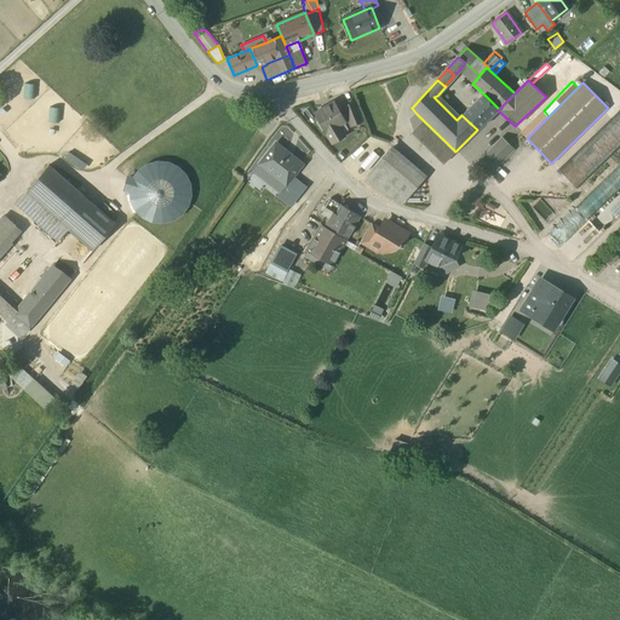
[(461,115),(477,130),(498,110),(499,109),(483,93),(461,115)]
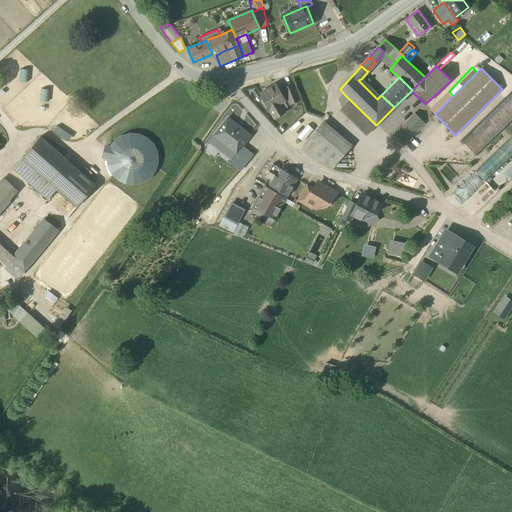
[(260,93),(274,118),(282,113),(277,105),(284,101),(275,84),(260,93)]
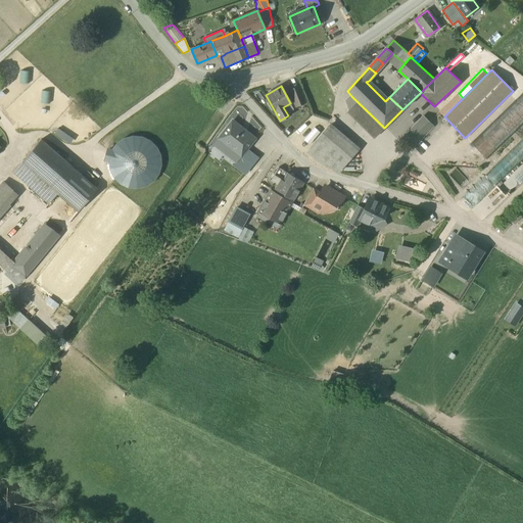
[(288,90),(295,107),(306,103),(299,86),(288,90)]
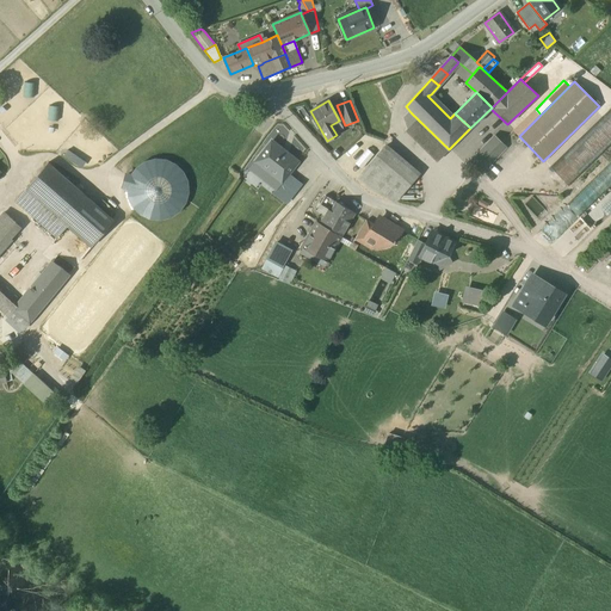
[(512,130),(519,136),(541,115),(536,109),(535,107),(512,130)]
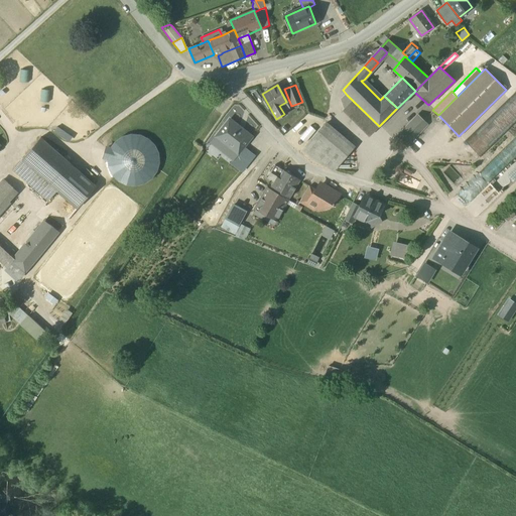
[(515,92),(465,141),(481,157),(515,122),(515,92)]
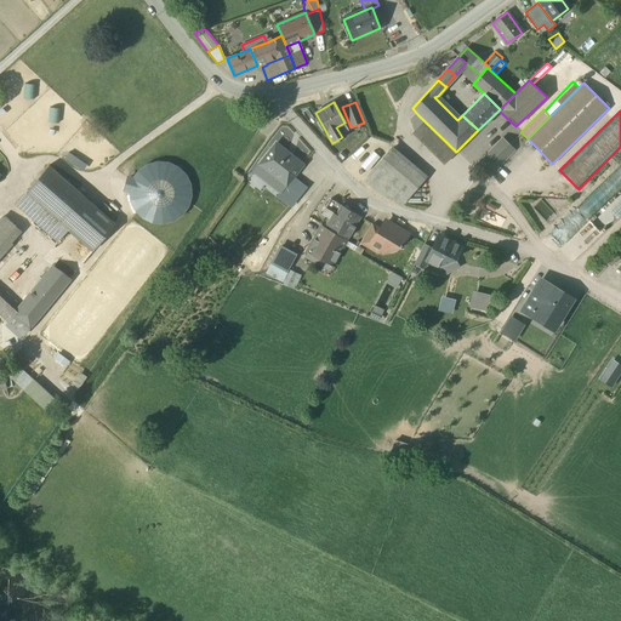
[(252,121),(261,127),(267,118),(260,113),(252,121)]
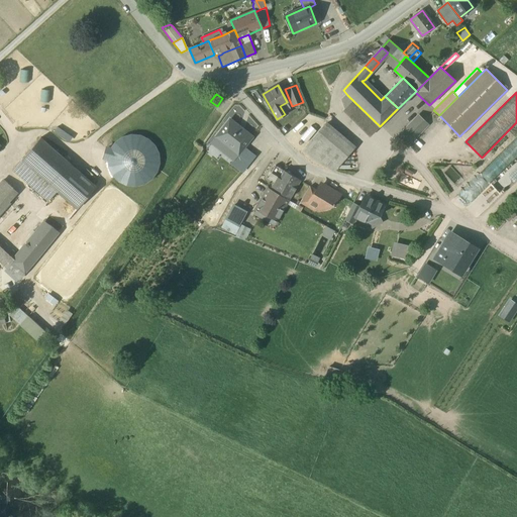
[(371,135),(380,126),(347,95),(341,101),(345,111),(371,135)]
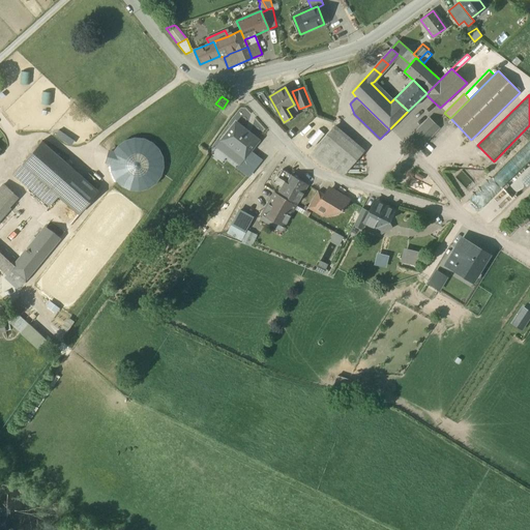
[(429,118),(424,123),(434,133),(439,127),(429,118)]
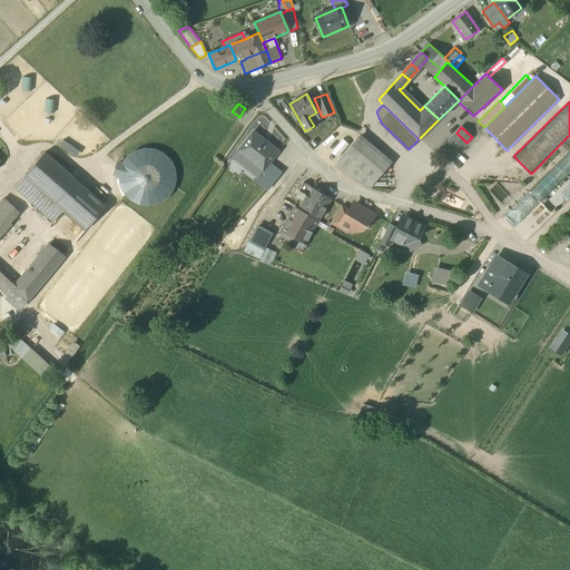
[(262,170),(263,172),(269,163),(278,151),(254,131),(239,149),(237,151),(251,161),(262,170)]
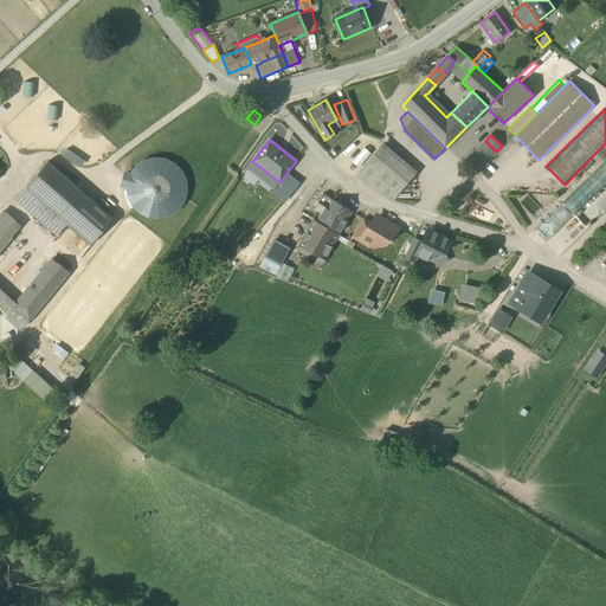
[(465,161),(477,172),(496,152),(485,141),(465,161)]
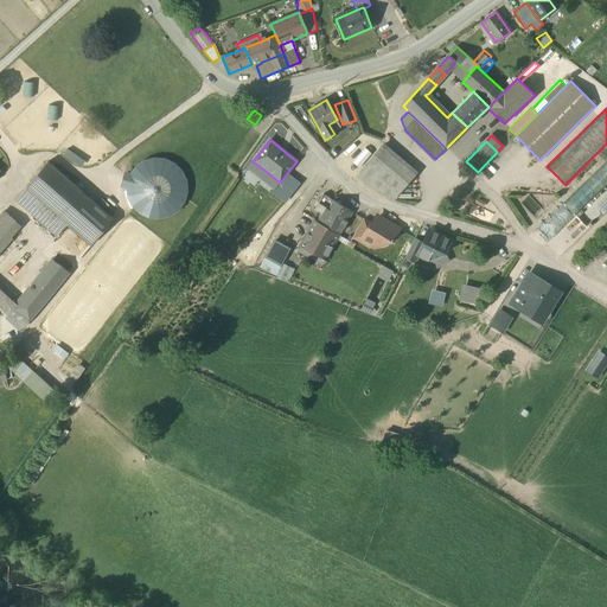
[(416,172),(384,145),(357,177),(372,191),(391,200),(416,172)]
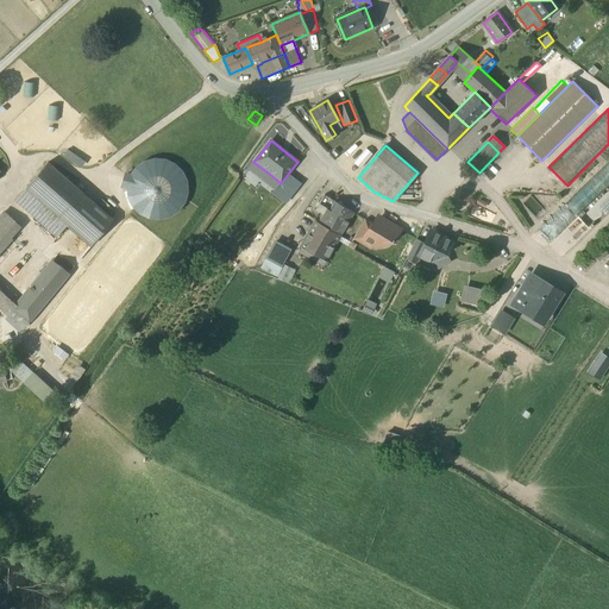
[(368,148),(353,161),(362,168),(375,155),(368,148)]
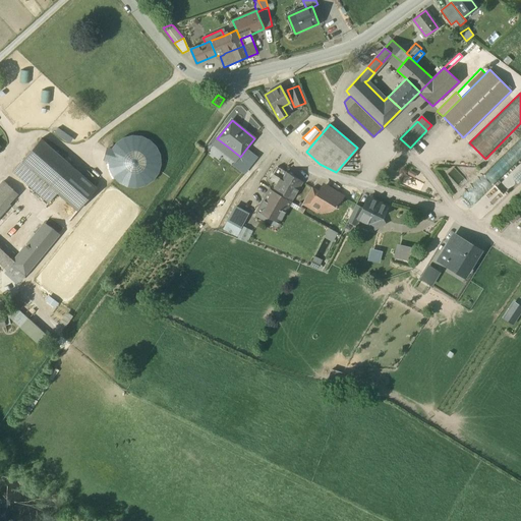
[(57,127),(54,132),(69,142),(73,136),(57,127)]
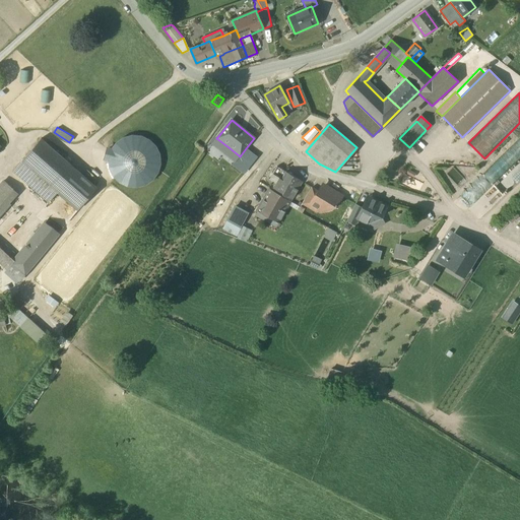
[(151,179),(156,172),(158,163),(157,155),(154,147),(148,141),(141,138),(132,137),(124,139),(117,144),(112,151),(107,149),(105,157),(110,159),(111,168),(114,176),(121,182),(128,185),(136,186),(144,183),(151,179)]
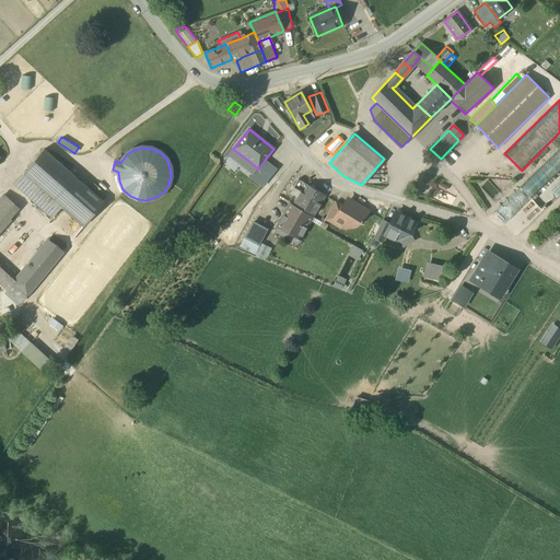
[(44,149),(25,171),(63,205),(85,223),(104,201),(103,201),(98,197),(89,188),(45,150),(44,149)]
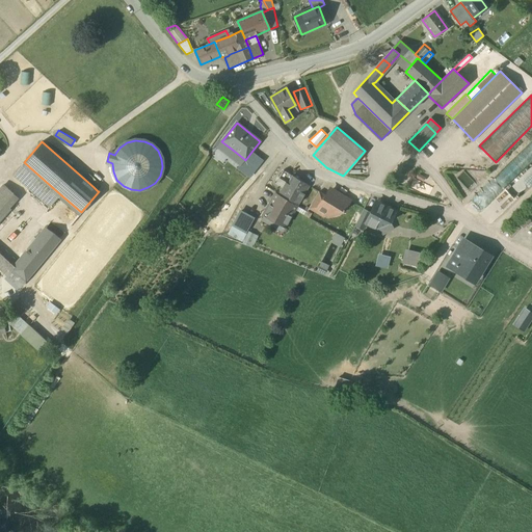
[(244,159),(221,141),(216,148),(239,166),(240,164),(244,159)]
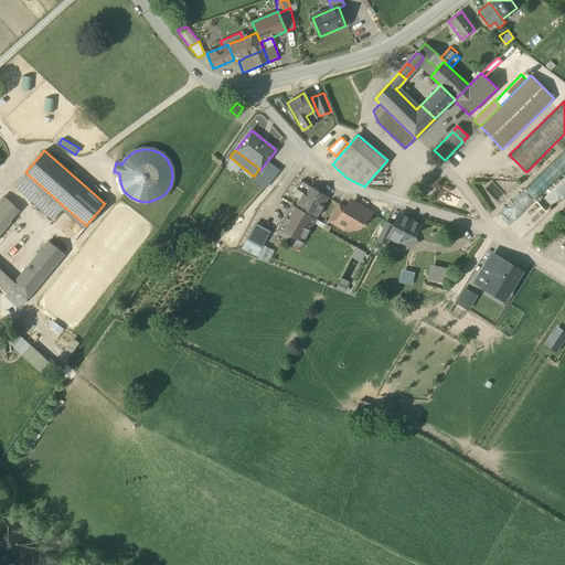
[(255,174),(268,184),(279,171),(267,161),(260,170),(259,169),(255,174)]
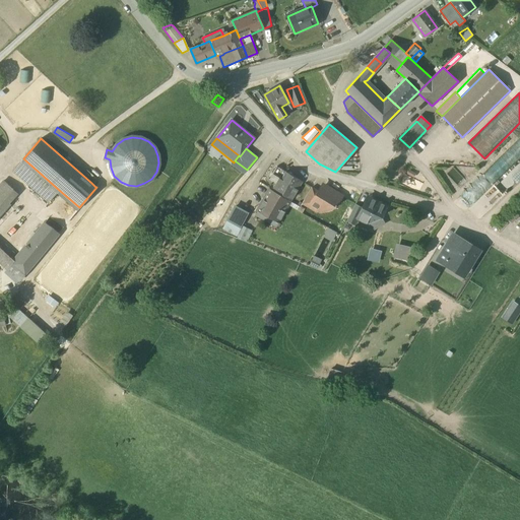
[(48,202),(59,190),(23,158),(12,172),(48,202)]
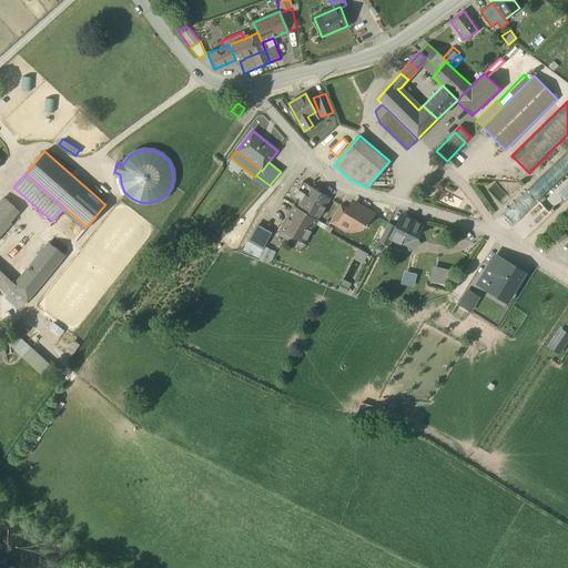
[(256,175),(255,178),(253,180),(266,190),(270,185),(256,175)]
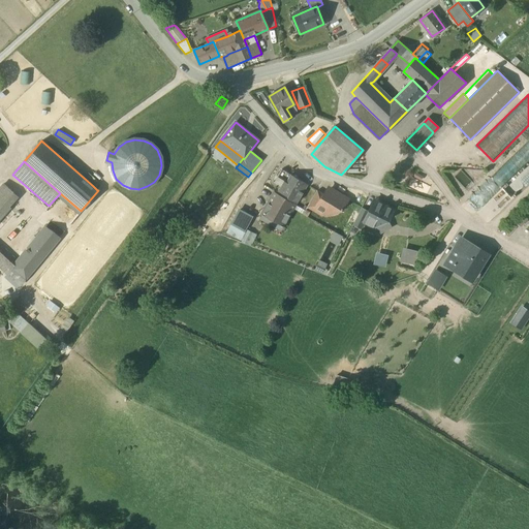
[(275,181),(282,185),(283,183),(286,184),(290,177),(290,176),(282,170),(275,181)]
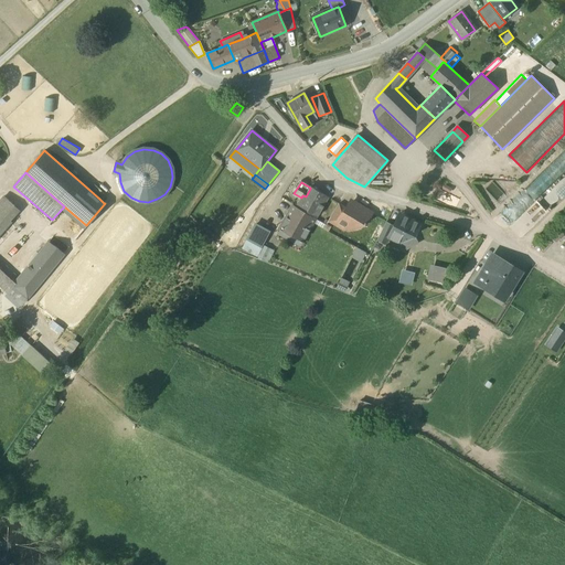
[(94,185),(89,190),(99,199),(104,194),(94,185)]
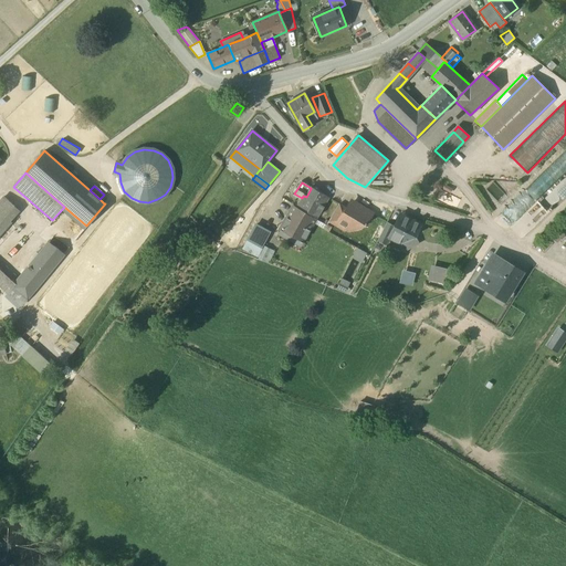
[(311,189),(306,197),(324,207),(328,199),(311,189)]
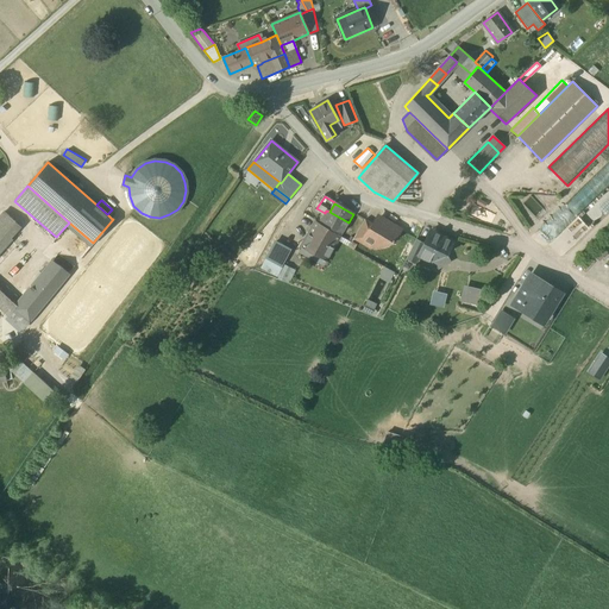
[(491,220),(494,213),(475,206),(472,214),(491,220)]
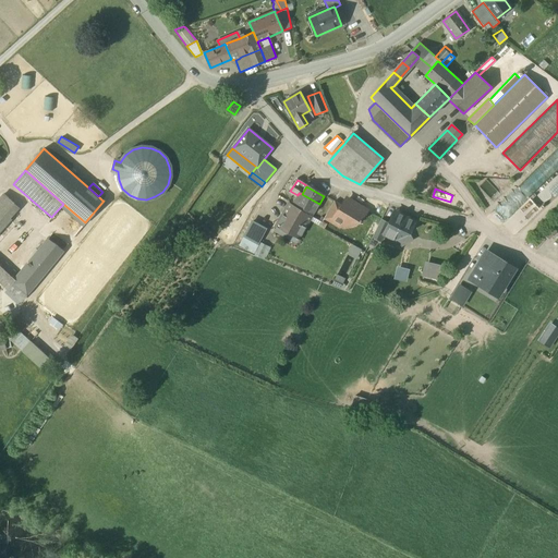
[(312,216),(319,204),(302,194),(299,193),(298,195),(292,204),(312,216)]
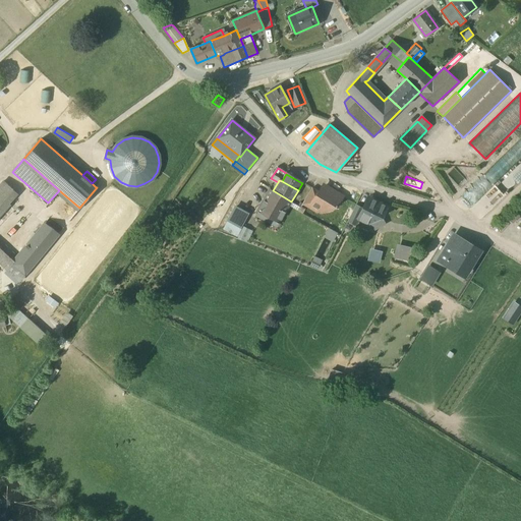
[(3,181),(0,184),(0,197),(4,201),(13,190),(3,181)]
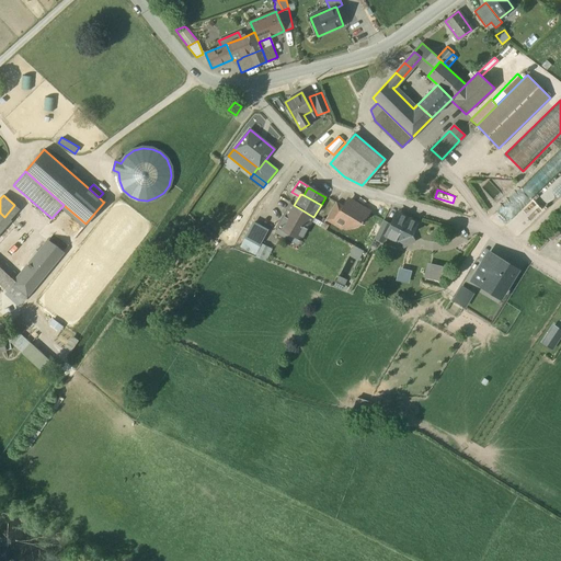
[(527,201),(505,225),(517,236),(539,212),(527,201)]
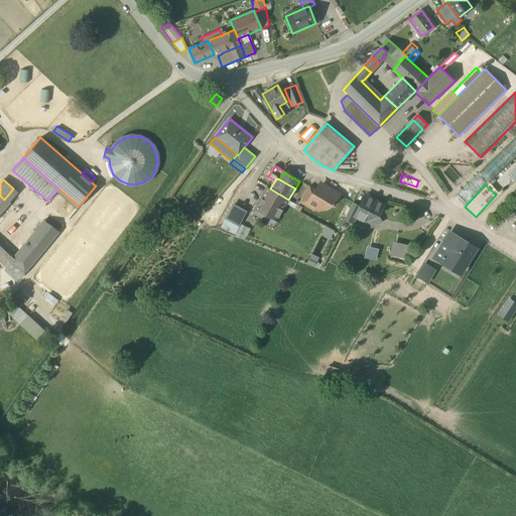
[(300,201),(307,205),(316,190),(315,190),(309,186),(300,201)]
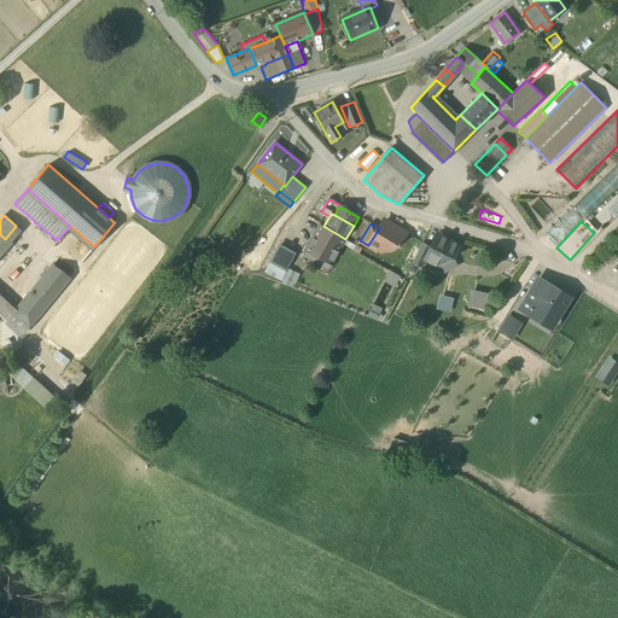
[(368,245),(377,250),(380,244),(388,249),(394,248),(396,244),(398,246),(407,233),(396,227),(391,223),(384,225),(382,223),(378,228),(379,228),(368,245)]
